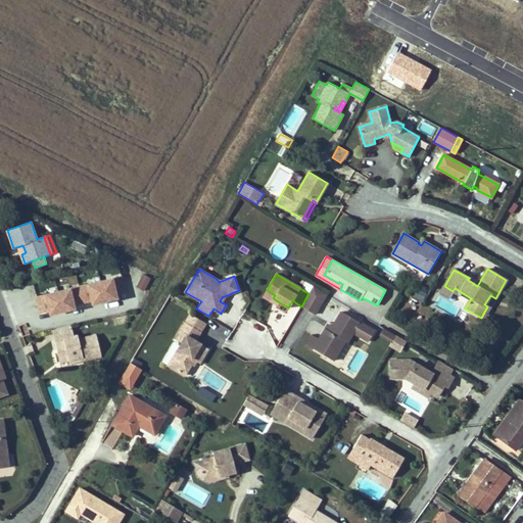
[(144,290),(150,279),(143,275),(137,286),(144,290)]
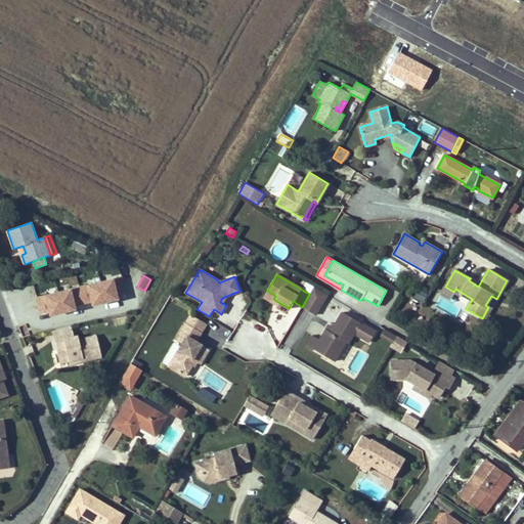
[(74,305),(83,303),(91,301),(92,305),(118,299),(117,295),(125,293),(121,276),(37,297),(40,313),(49,311),(50,315),(75,309),(74,305)]
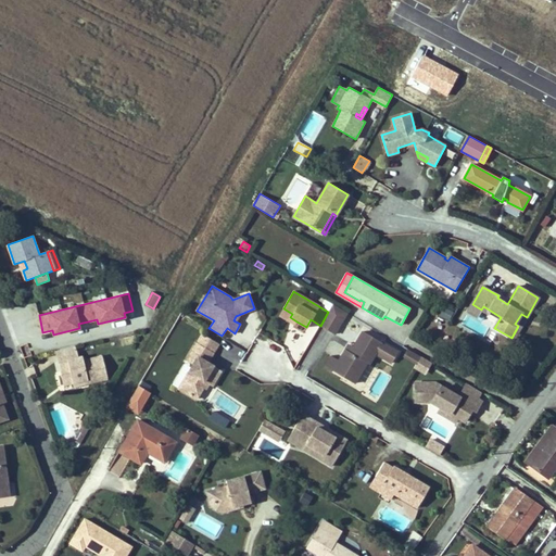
[(335,333),(348,313),(332,304),(328,312),(320,326),(335,333)]
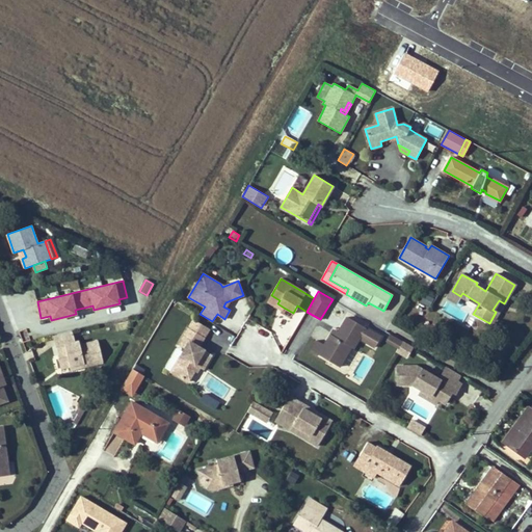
[(456,302),(460,296),(452,291),(448,298),(456,302)]
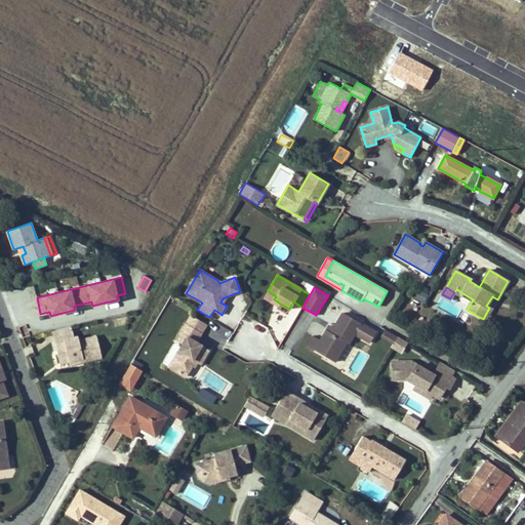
[(473,299),(456,289),(454,292),(472,301),(473,299)]
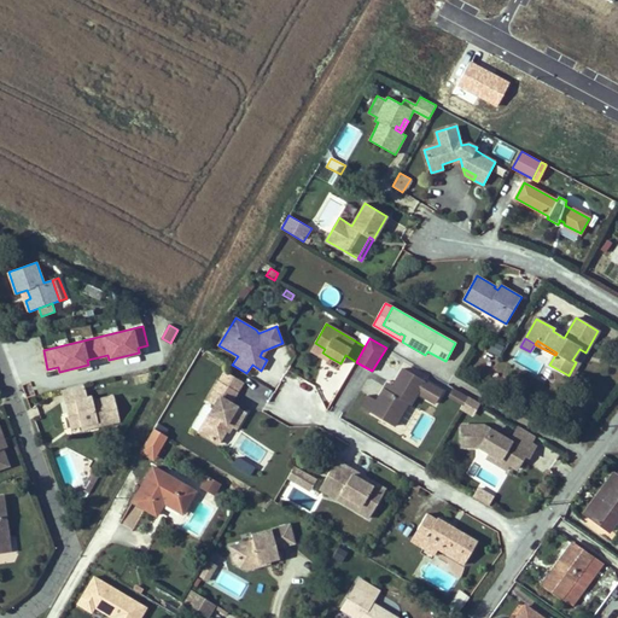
[(499,356),(503,347),(495,342),(490,351),(499,356)]
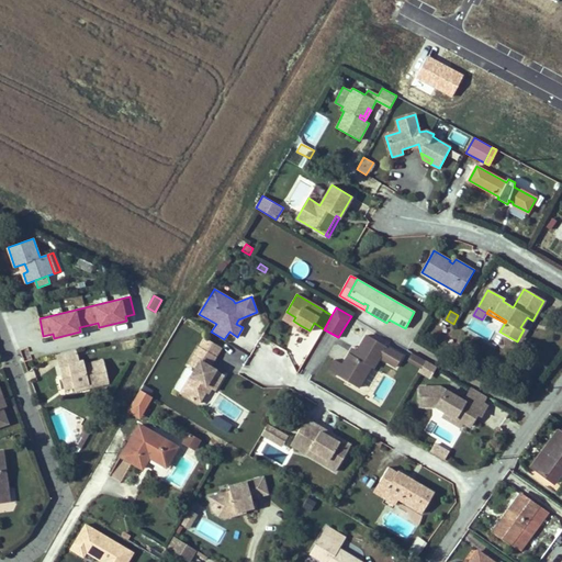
[(293,321),(295,317),(287,312),(282,318),(299,327),(300,325),(293,321)]
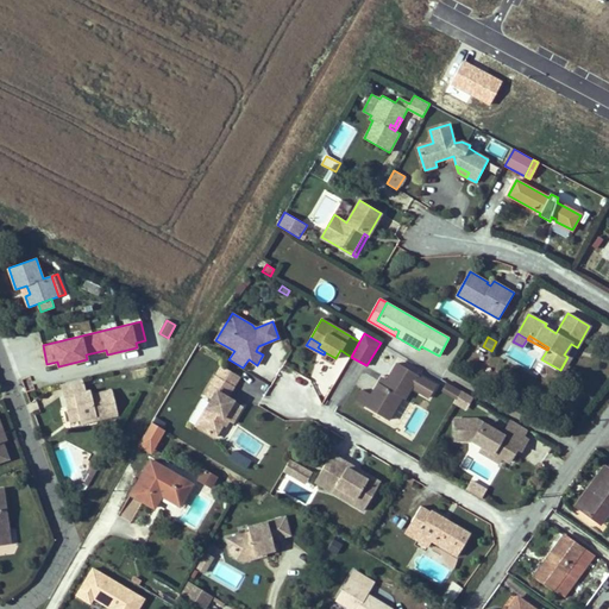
[(563,371),(577,347),(571,344),(564,355),(567,357),(560,370),(563,371)]
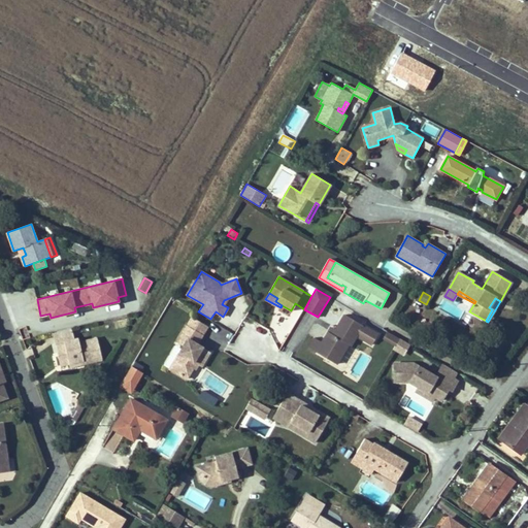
[(351,345),(356,335),(372,344),(378,334),(344,315),(335,330),(331,327),(322,342),(315,338),(308,348),(336,364),(349,343),(351,345)]
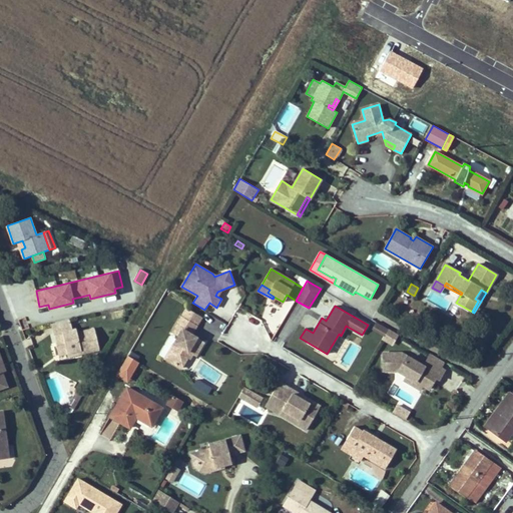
[(196,326),(201,317),(186,308),(181,316),(196,326)]
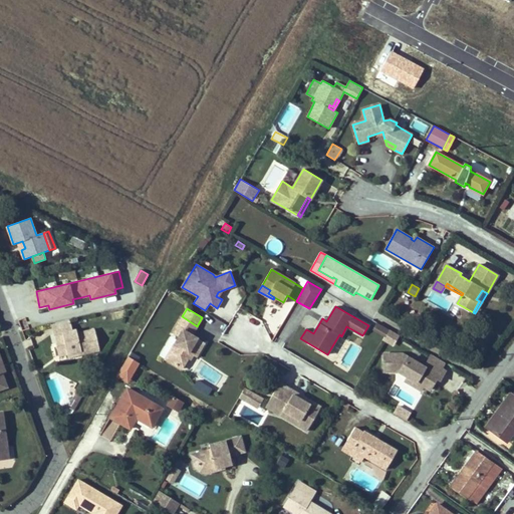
[(196,356),(205,342),(192,335),(197,326),(182,316),(173,333),(179,336),(165,359),(182,368),(188,358),(191,353),(196,356)]
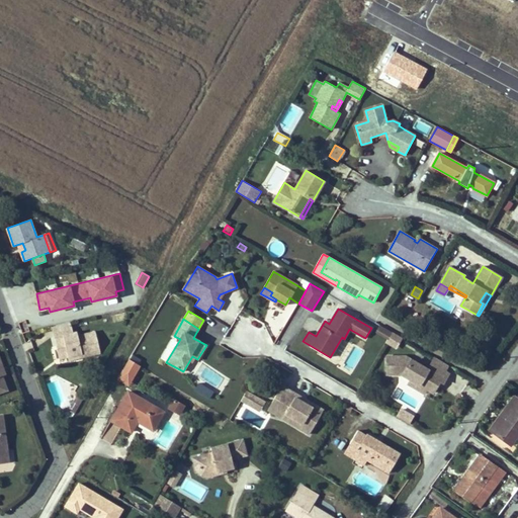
[(100,353),(95,332),(78,336),(77,332),(73,333),(70,322),(52,327),(55,338),(63,336),(66,347),(58,349),(60,359),(82,353),(83,357),(100,353)]
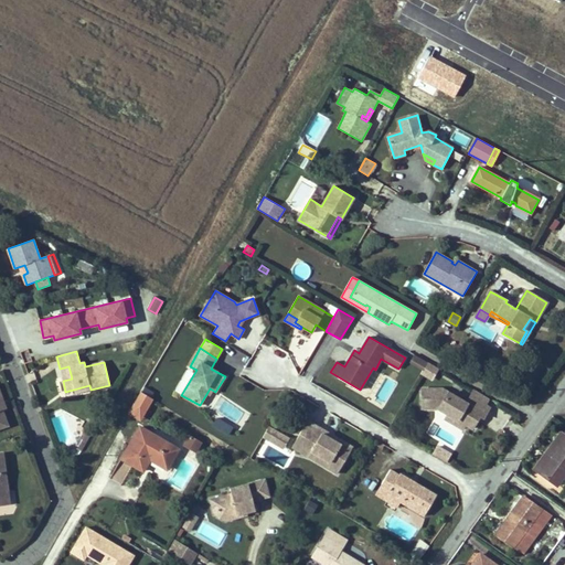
[(428,362),(415,354),(411,362),(424,370),(428,362)]
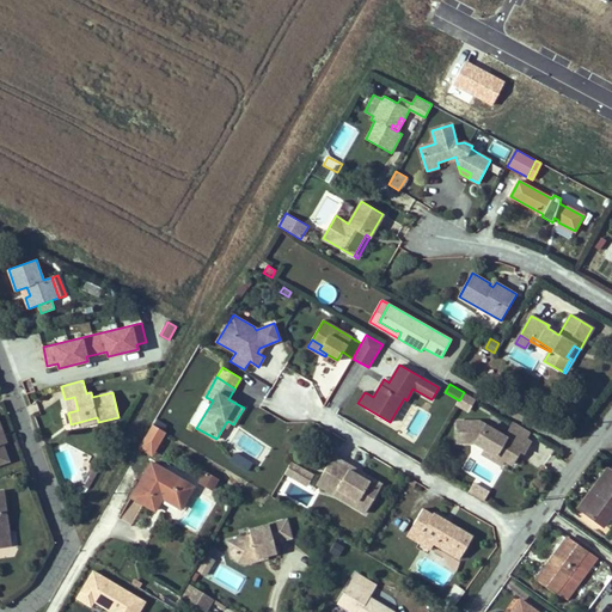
[(78,410),(74,397),(65,399),(68,412),(78,410)]
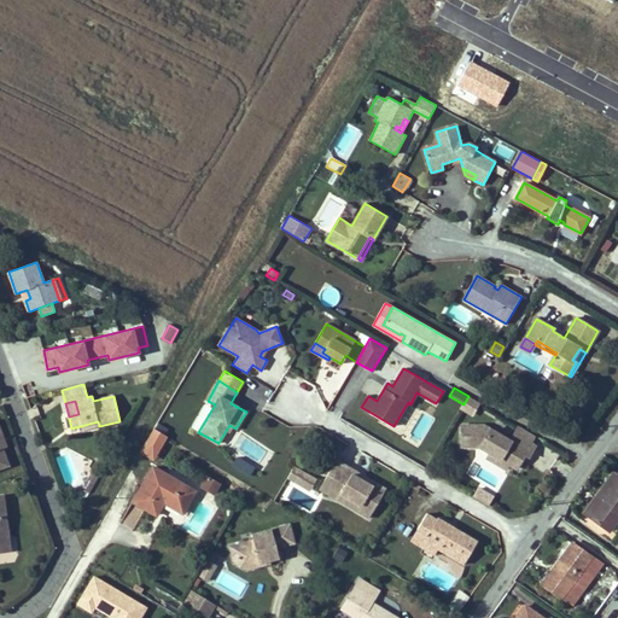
[(535,436),(519,426),(514,435),(531,443),(535,436)]
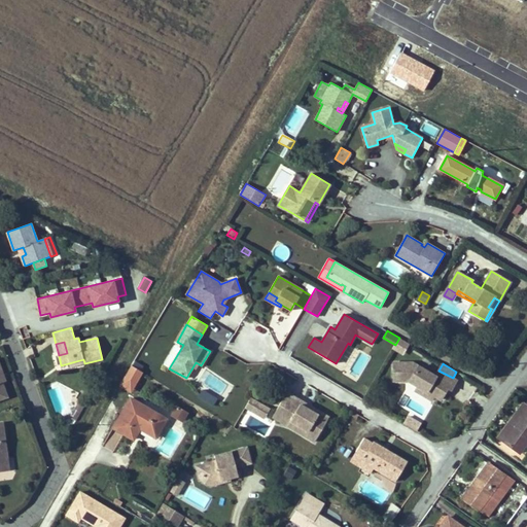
[(453,378),(438,371),(435,376),(417,365),(393,365),(393,374),(398,374),(399,382),(409,382),(417,387),(433,396),(441,400),(445,393),(442,391),(444,386),(447,388),(451,390),(456,380),(453,378)]
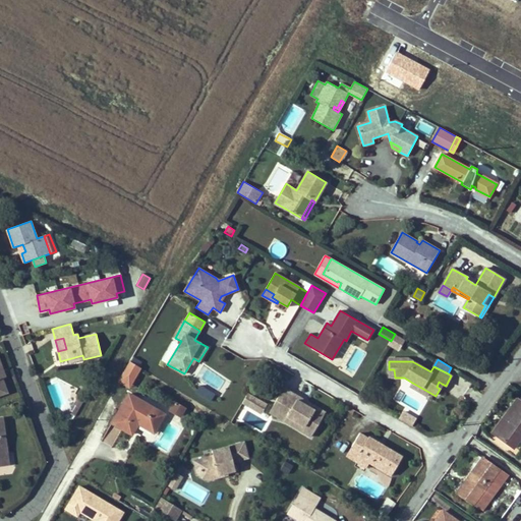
[(118,384),(130,390),(141,368),(128,362),(118,384)]
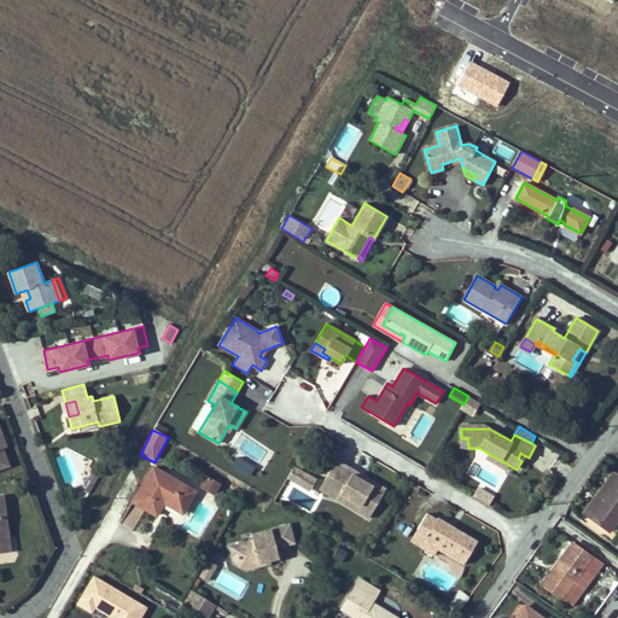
[(528,462),(547,472),(558,450),(538,441),(528,462)]
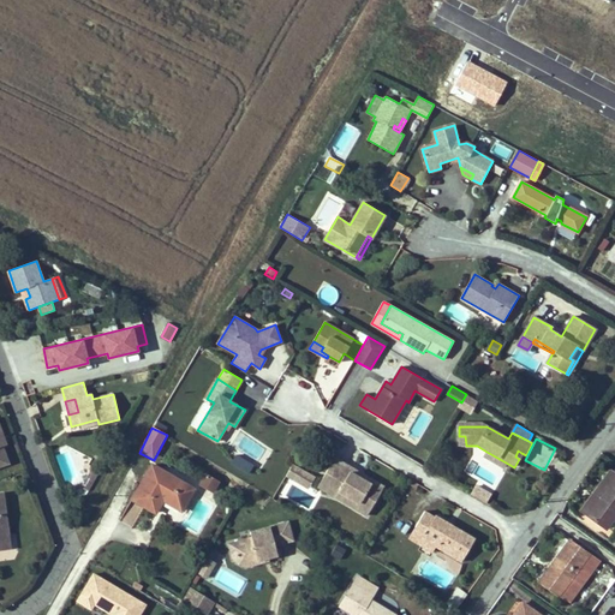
[(248,458),(230,447),(225,457),(243,467),(248,458)]
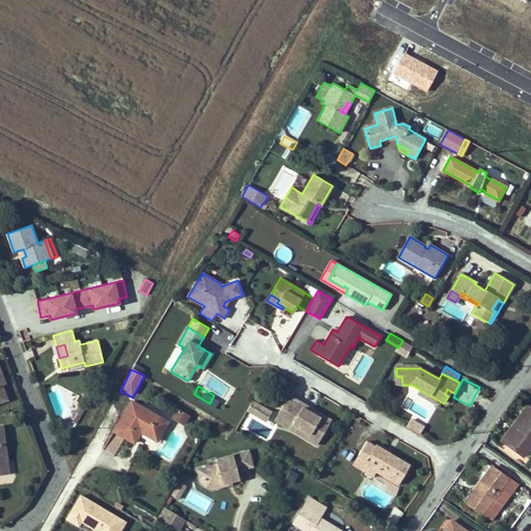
[(437,399),(420,390),(418,394),(434,403),(437,399)]
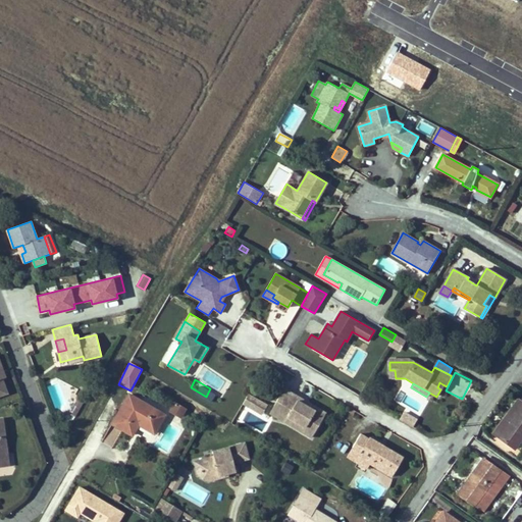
[(325,413),(307,402),(306,405),(298,401),(299,398),(283,388),(269,413),(284,422),(288,417),(305,426),(302,432),(311,437),(325,413)]
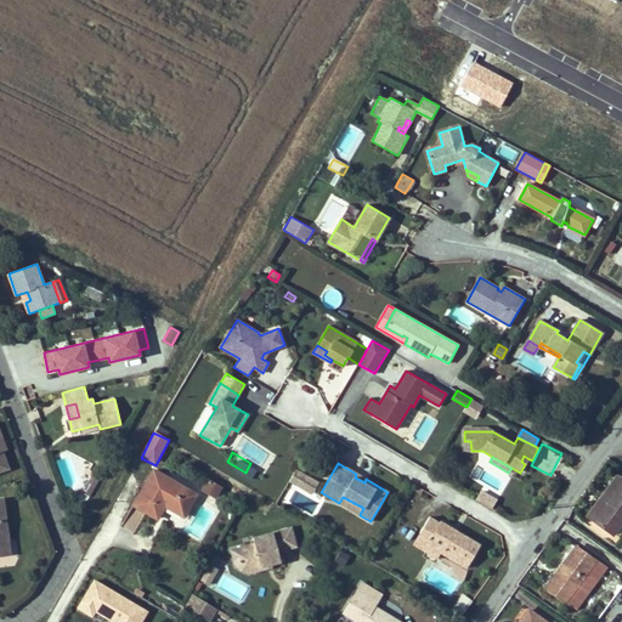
[(184,516),(196,495),(153,470),(134,504),(157,519),(167,503),(170,505),(169,508),(184,516)]
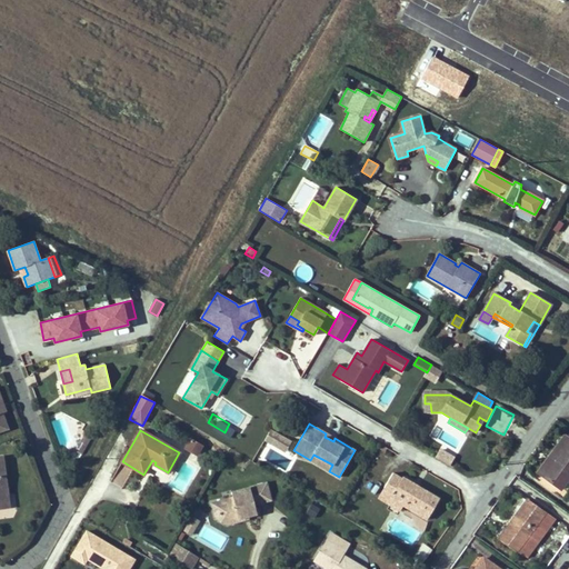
[(272,443),(278,435),(270,430),(265,440),(272,443)]
